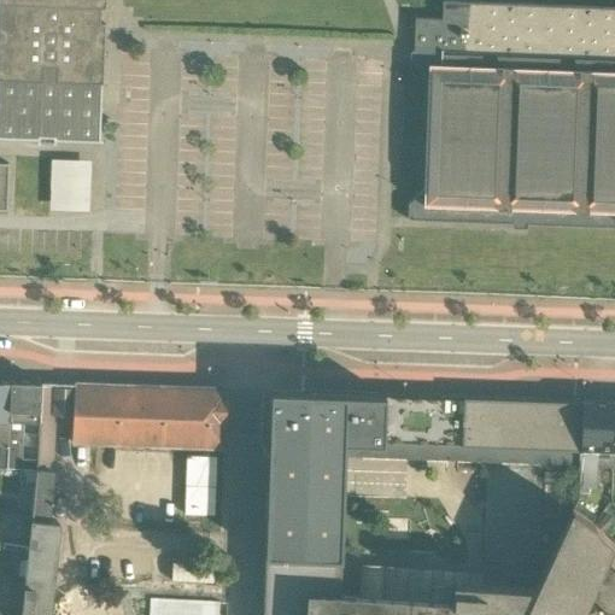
[(0,0),(0,139),(40,141),(40,139),(54,139),(54,141),(100,142),(103,83),(104,85),(106,24),(101,24),(101,9),(107,9),(106,0),(0,0)]
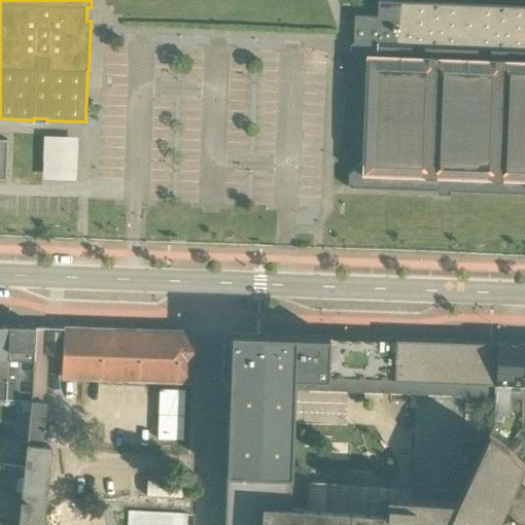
[(524,7),(378,1),(378,16),(354,16),(353,43),(351,45),(350,53),(365,69),(362,162),(349,174),(348,188),(524,195),(524,7)]
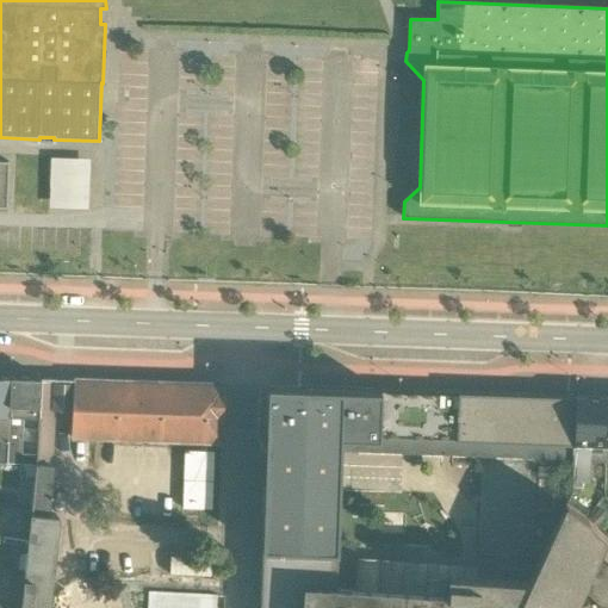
[(91,160),(50,157),(49,187),(50,187),(49,208),(88,210),(91,160)]
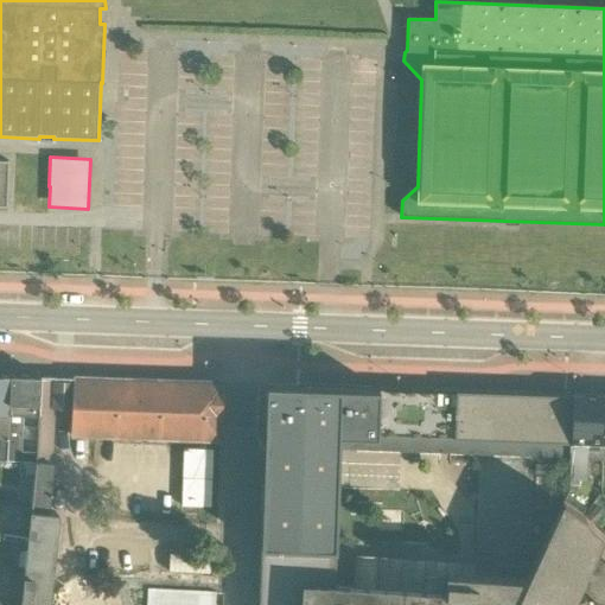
[(8,462),(12,376),(0,375),(0,440),(0,441),(0,460),(8,462)]
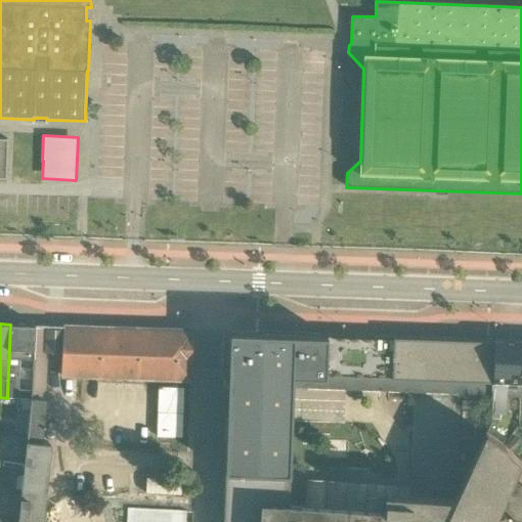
[(34,358),(35,325),(10,324),(7,398),(32,398),(33,390),(19,390),(22,357),(34,358)]
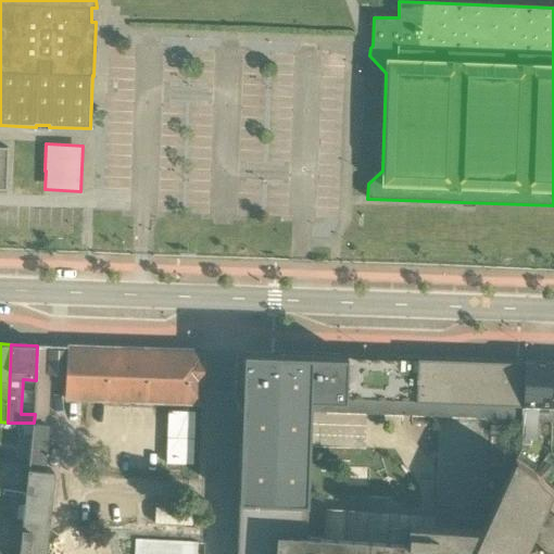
[(35,414),(34,423),(19,553),(47,553),(57,470),(46,469),(50,424),(51,375),(52,345),(37,345),(36,380),(35,414)]
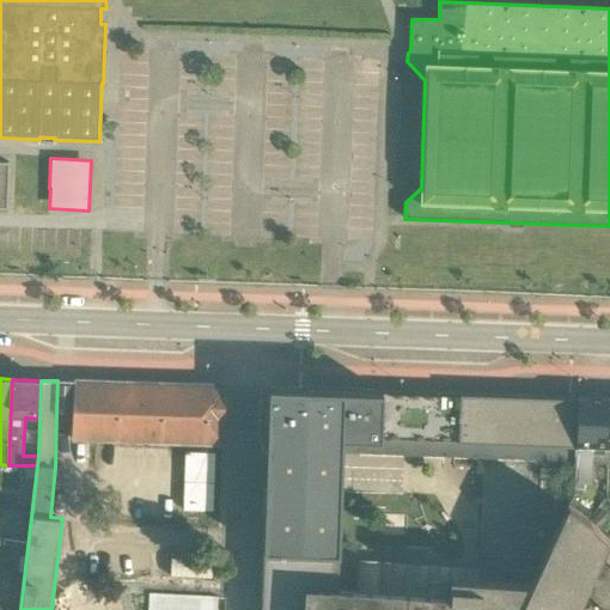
[(58,380),(56,413),(63,413),(73,414),(74,382),(65,382),(58,380)]
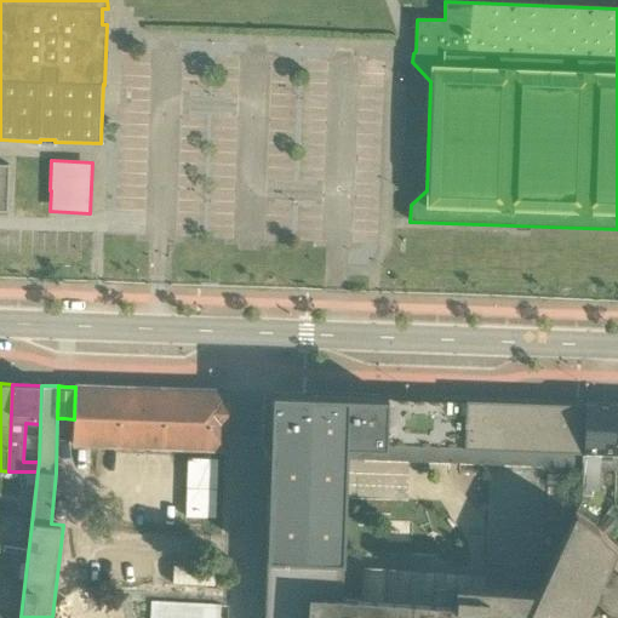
[(75,387),(74,419),(73,445),(225,451),(228,392),(75,387)]
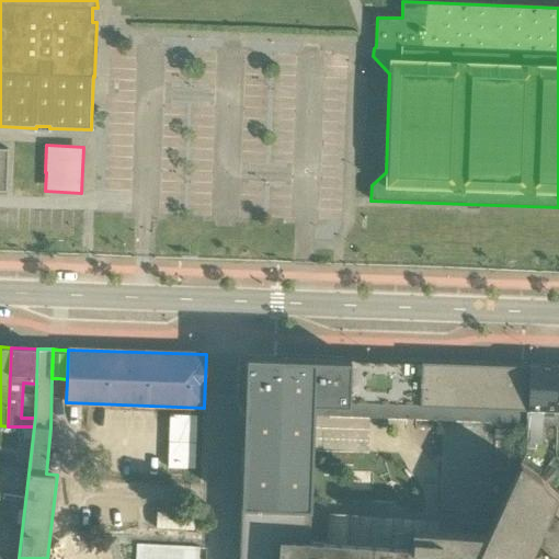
[(242,506),(309,509),(312,415),(527,423),(529,365),(246,355),(240,506),(242,506)]
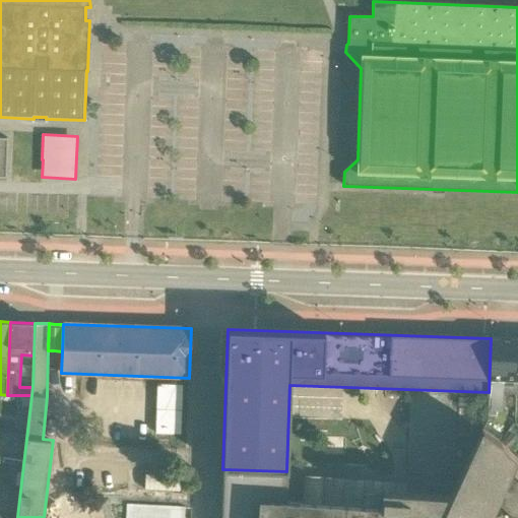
[(516,390),(517,365),(517,339),(491,338),(489,392),(488,410),(504,411),(504,390),(516,390)]
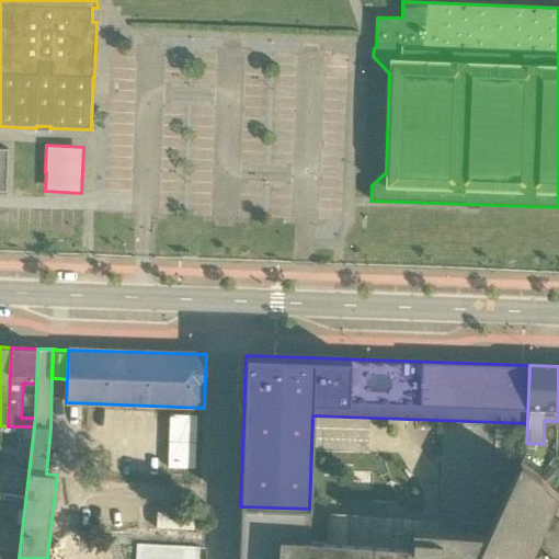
[(526,558),(537,537),(558,558),(558,497),(518,461),(491,520),(486,533),(438,531),(440,522),(328,512),(326,542),(308,539),(309,509),(242,506),(239,558),(526,558)]
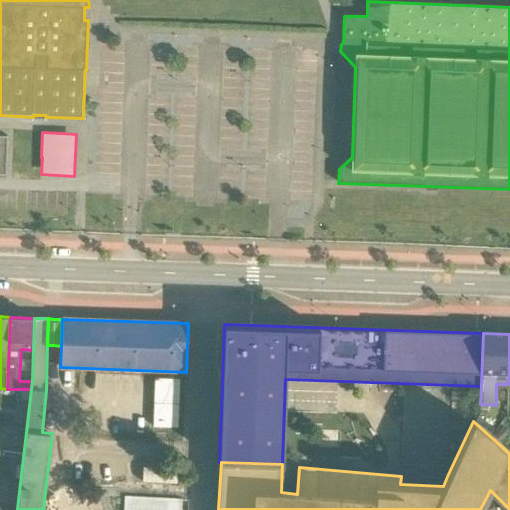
[(143,467),(143,482),(178,483),(178,468),(143,467)]
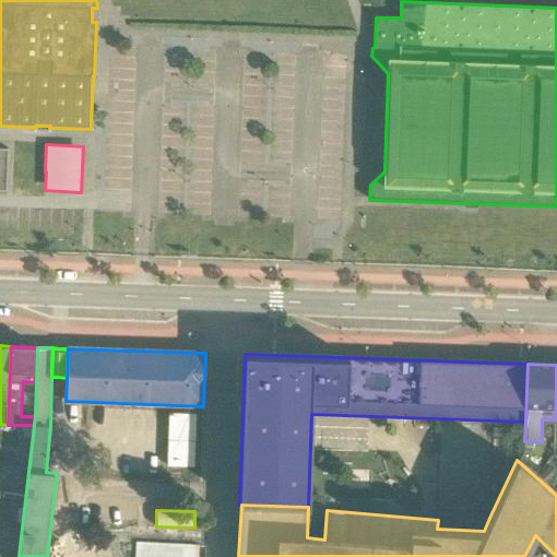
[(200,556),(201,543),(134,538),(132,556),(200,556)]
